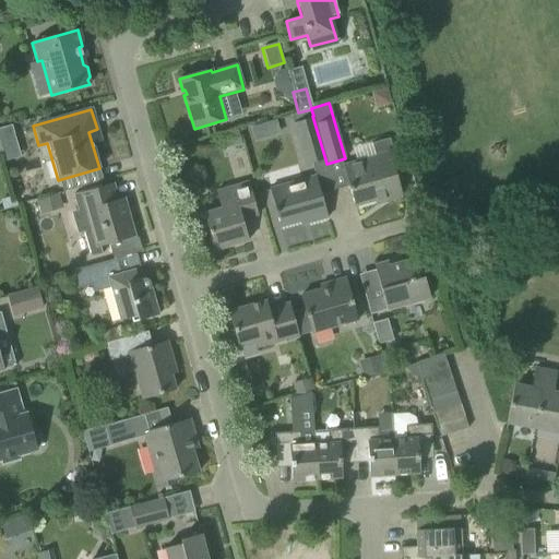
[(325,159),(312,116),(292,122),(304,165),(325,159)]
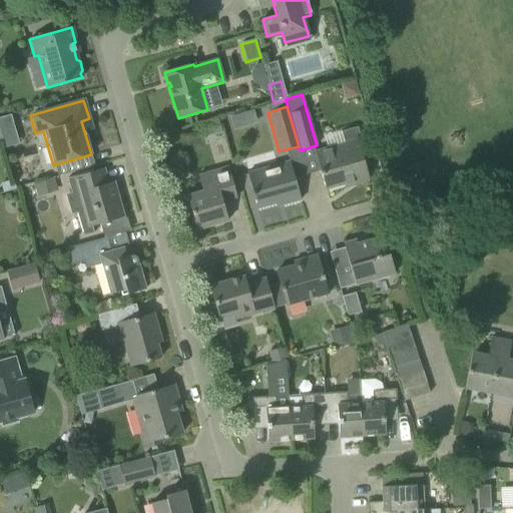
[(236,114),(229,116),(233,129),(240,127),(236,114)]
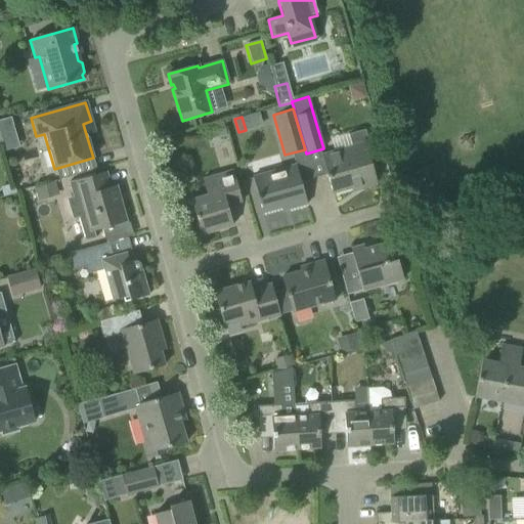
[(351,147),(321,156),(332,193),(360,185),(361,188),(377,184),(366,148),(367,148),(366,145),(368,144),(364,130),(348,135),(351,147)]
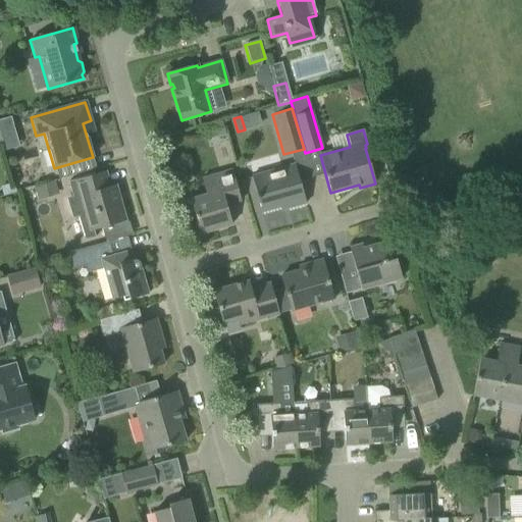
[(251,175),(256,193),(261,212),(286,205),(288,208),(306,204),(294,162),(251,175)]
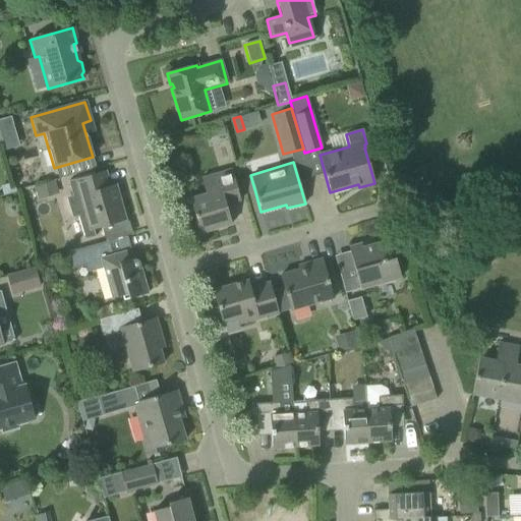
[(189,199),(199,233),(231,224),(225,205),(239,199),(231,170),(200,179),(206,194),(189,199)]
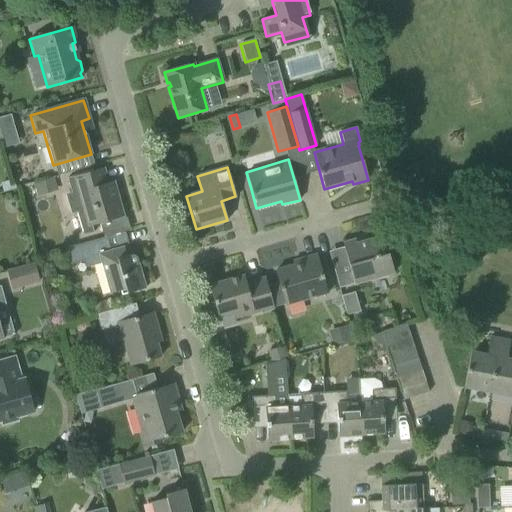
[(84,174),(67,178),(71,194),(67,195),(72,212),(76,211),(83,235),(93,232),(91,225),(98,223),(103,237),(103,238),(104,238),(110,236),(106,222),(123,217),(118,197),(114,195),(116,191),(113,182),(107,183),(103,168),(84,174)]
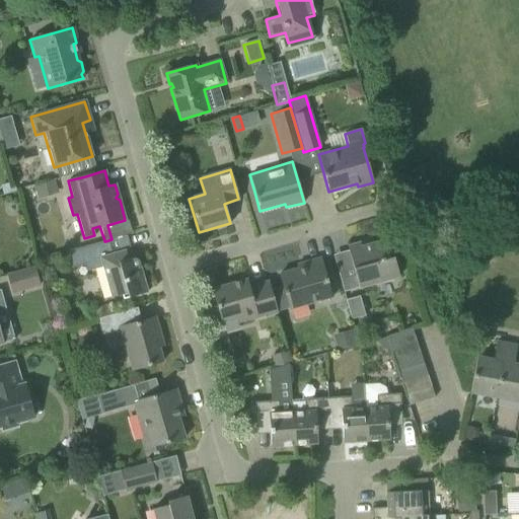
[(58,194),(54,179),(32,186),(38,200),(58,194)]
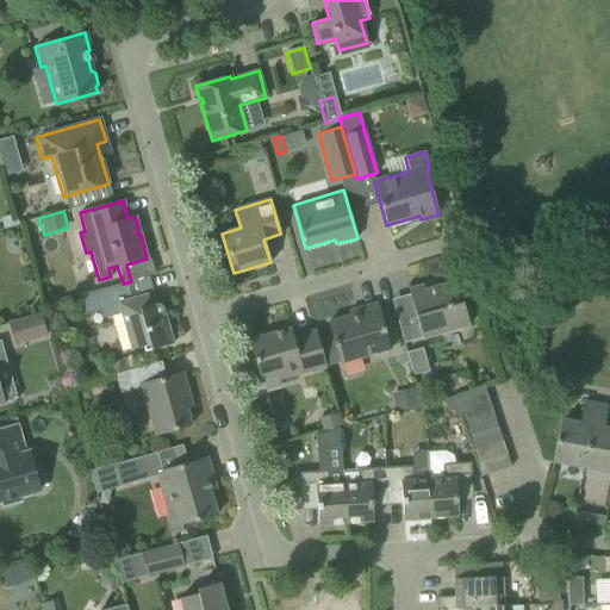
[(123,284),(123,282),(78,296),(82,315),(99,310),(103,318),(119,313),(130,350),(149,344),(150,350),(173,343),(163,309),(162,307),(162,306),(161,305),(160,305),(159,304),(157,304),(155,304),(150,306),(147,293),(128,299),(124,284),(123,284)]
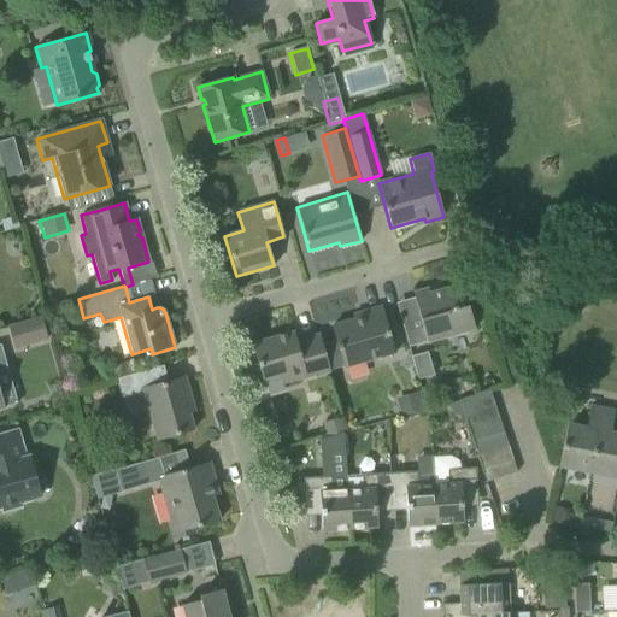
[(422,327),(410,330),(415,346),(474,329),(468,305),(463,306),(458,286),(413,298),(422,327)]
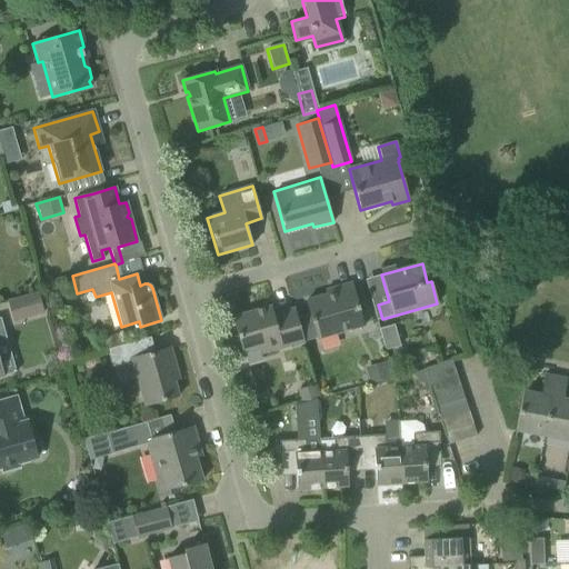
[(335,292),(306,301),(317,340),(363,326),(351,283),(333,288),(335,292)]
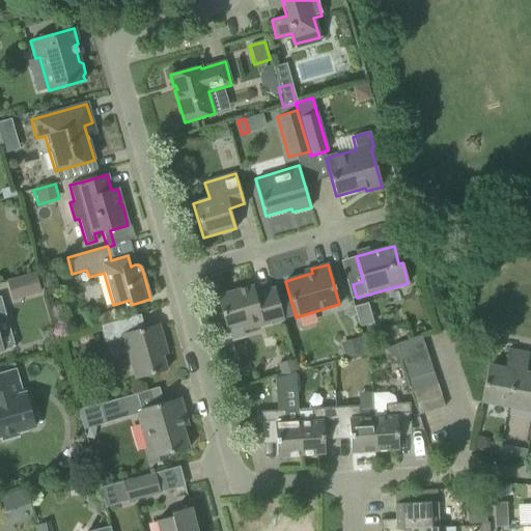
[(35,273),(7,281),(12,302),(42,294),(35,273)]
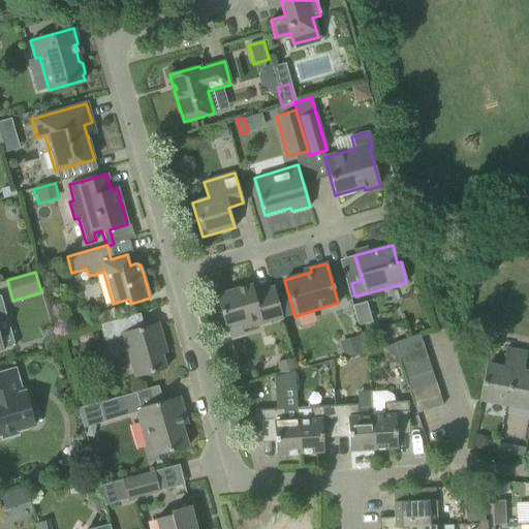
[(216,294),(225,330),(241,325),(242,330),(282,318),(274,287),(254,292),(251,284),(216,294)]
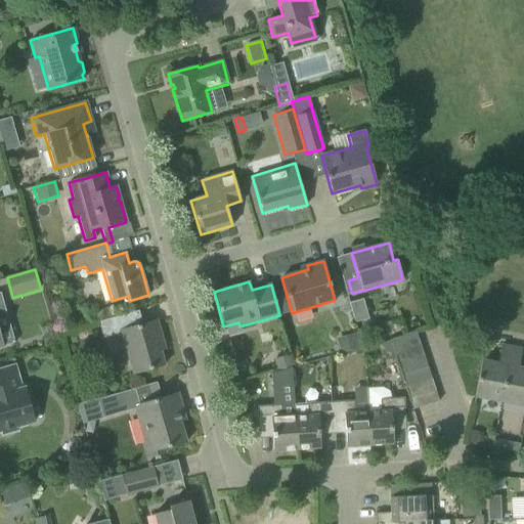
[(348,303),(353,322),(367,318),(362,299),(348,303)]
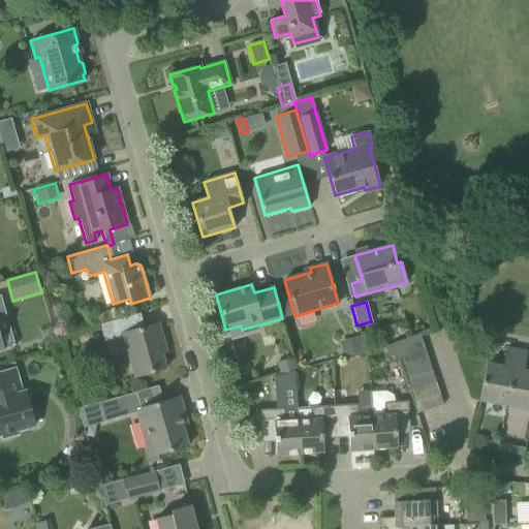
[(110,311),(96,315),(99,325),(113,321),(110,311)]
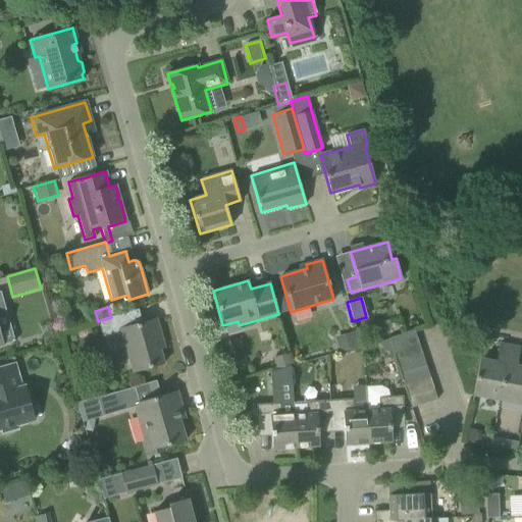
[(116,332),(112,317),(111,317),(98,321),(102,336),(116,332)]
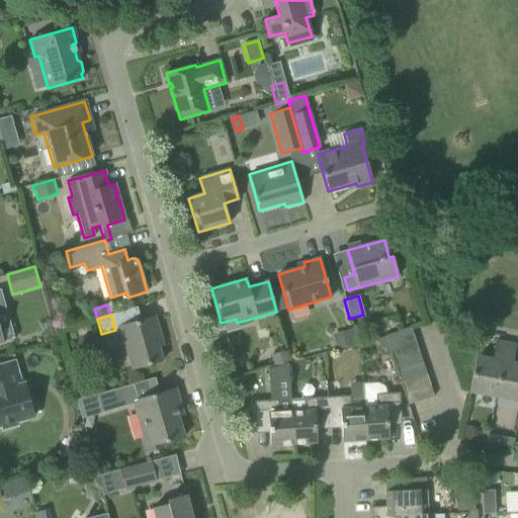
[(162,361),(155,336),(160,335),(155,317),(117,327),(131,369),(162,361)]
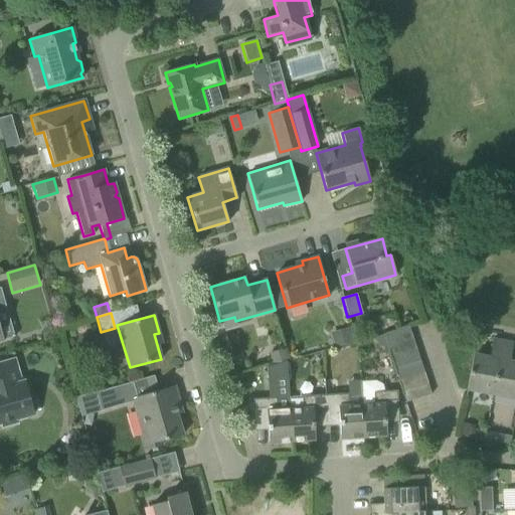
[(383,334),(387,346),(412,338),(408,326),(383,334)]
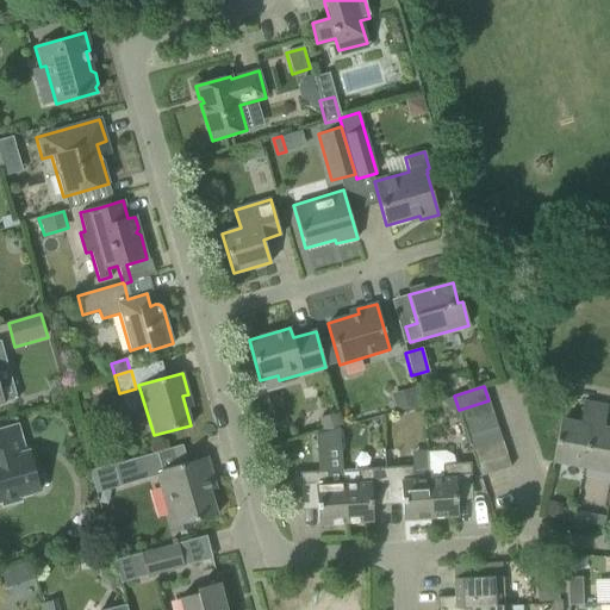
[(393,398),(397,411),(416,406),(412,393),(393,398)]
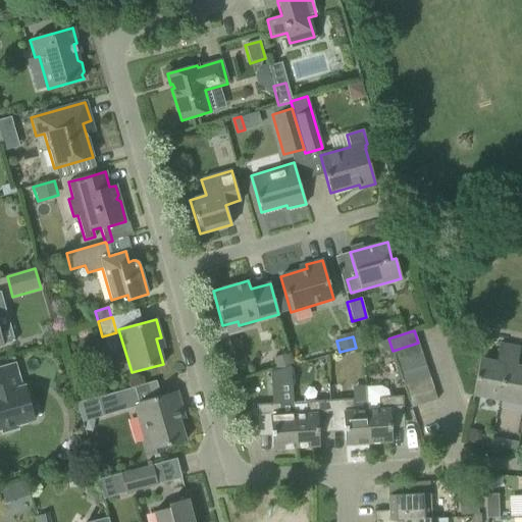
[(393,351),(396,362),(421,354),(418,343),(393,351)]
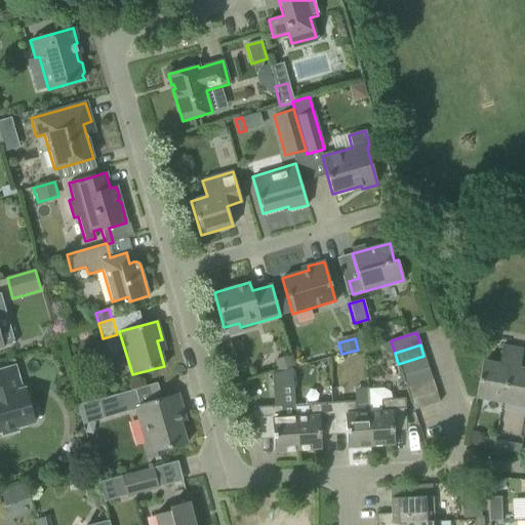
[(475,398),(501,402),(509,367),(512,348),(501,346),(498,364),(482,361),(475,398)]
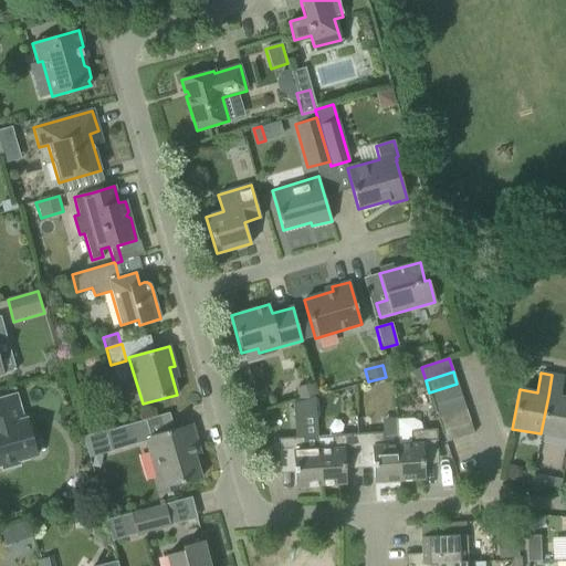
[(541,433),(565,438),(565,398),(559,397),(564,377),(552,375),(548,396),(541,433)]
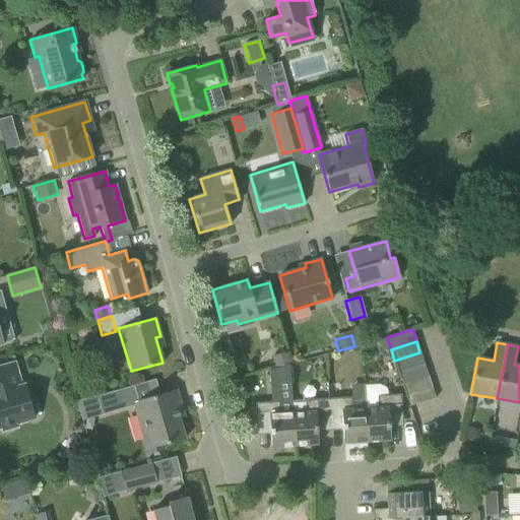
[(270,356),(274,368),(287,364),(291,364),(287,351),(270,356)]
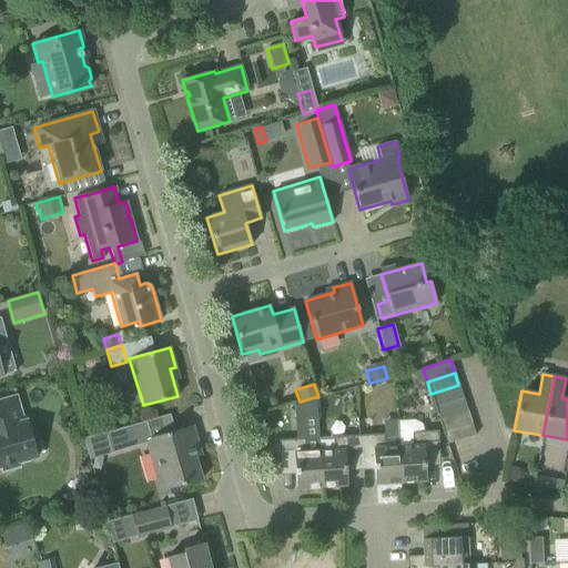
[(430,394),(435,407),(463,398),(458,385),(430,394)]
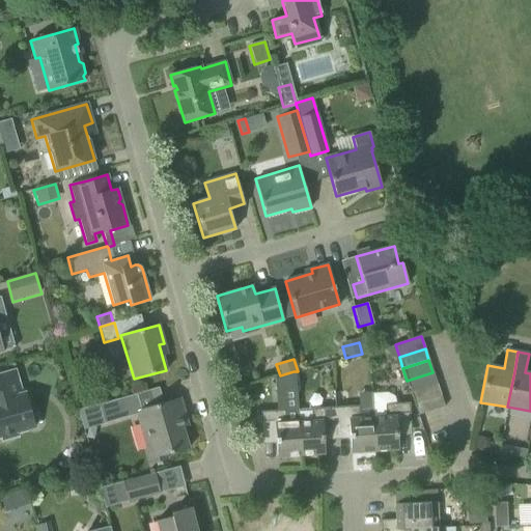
[(0,437),(1,437),(2,442),(18,437),(17,434),(35,428),(25,391),(22,392),(16,370),(0,374),(0,437)]
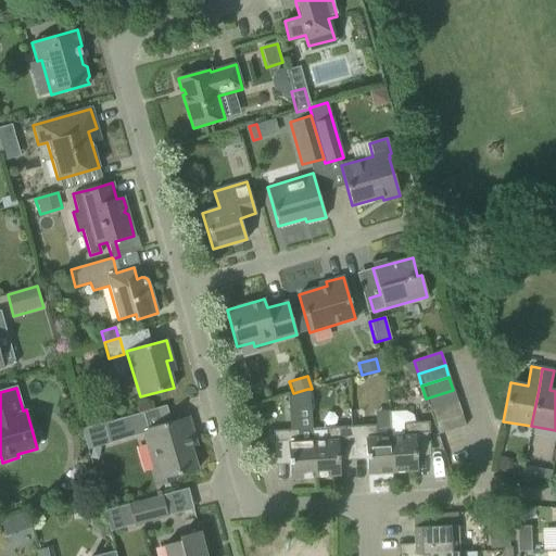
[(293,393),(287,395),(288,409),(308,407),(308,406),(308,394),(307,389),(293,393)]
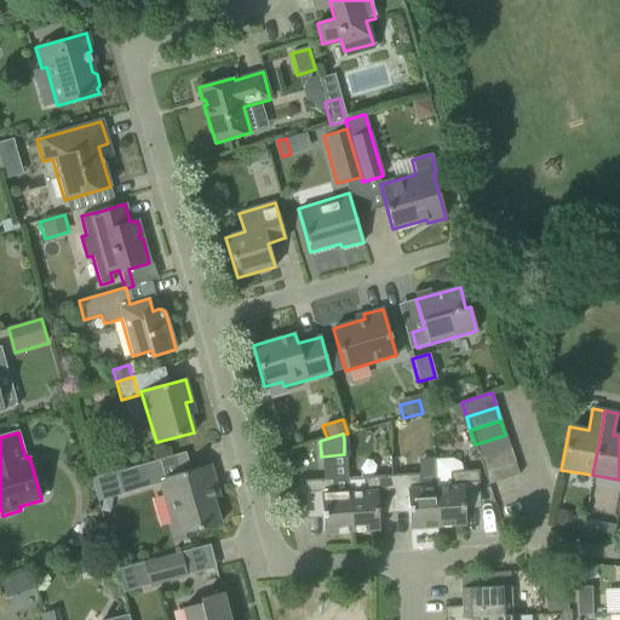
[(475,445),(480,458),(510,447),(505,435),(475,445)]
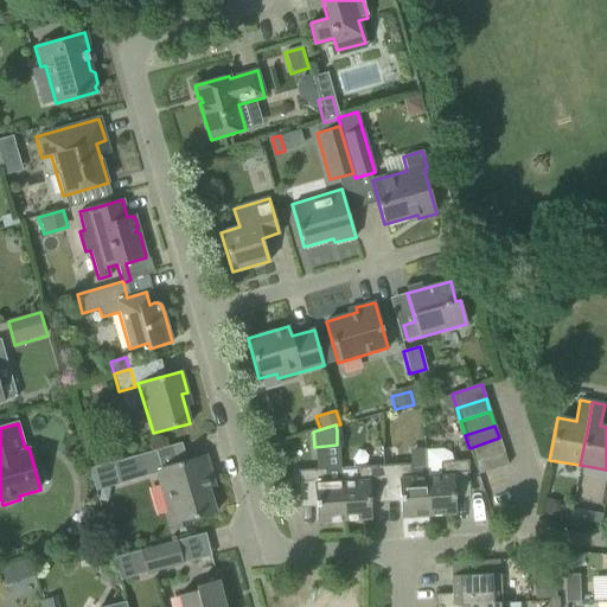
[(470,448),(473,461),(503,452),(499,438),(470,448)]
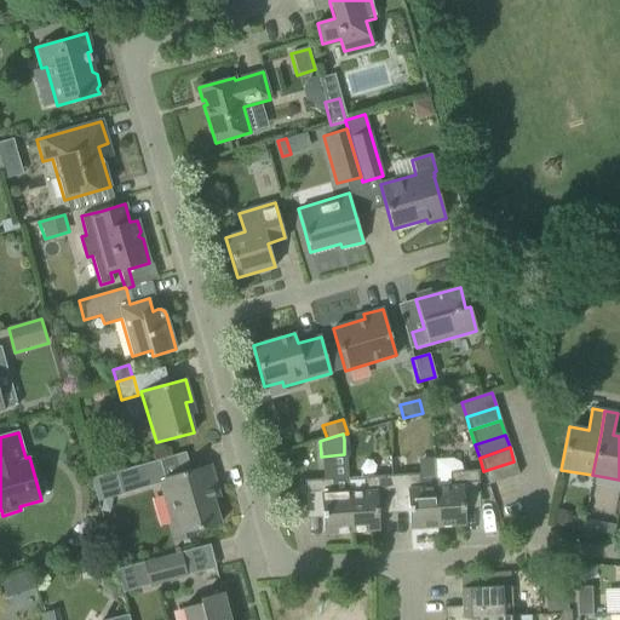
[(162,457),(166,475),(193,469),(188,451),(162,457)]
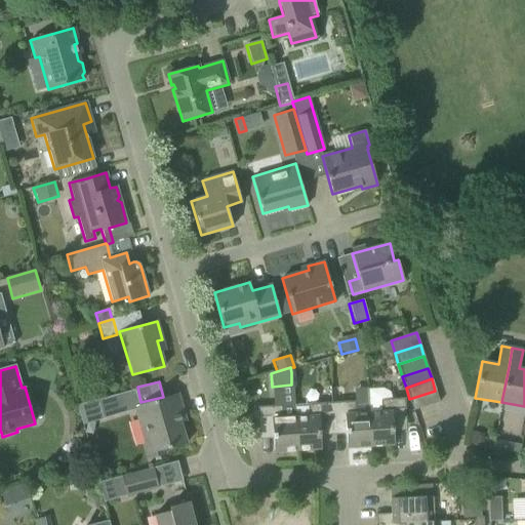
[(367,390),(368,411),(370,446),(394,445),(393,423),(406,422),(405,398),(392,399),(390,393),(382,389),(367,390)]
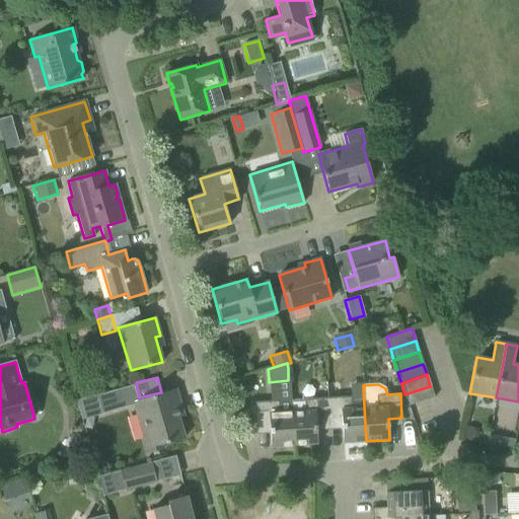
[(96,396),(101,414),(132,404),(146,454),(163,449),(162,444),(184,438),(175,408),(180,405),(175,388),(138,400),(133,385),(96,396)]
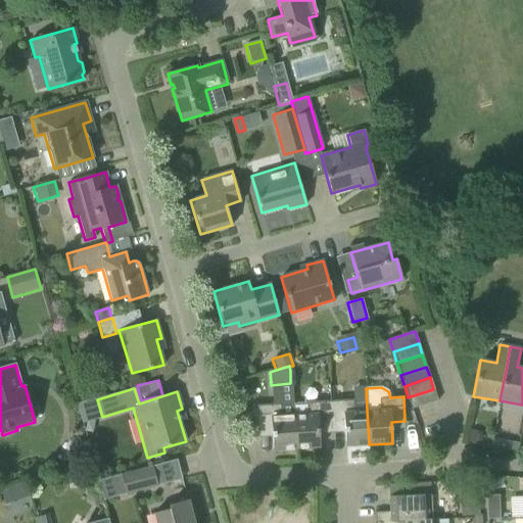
[(433,389),(408,397),(412,409),(437,400),(433,389)]
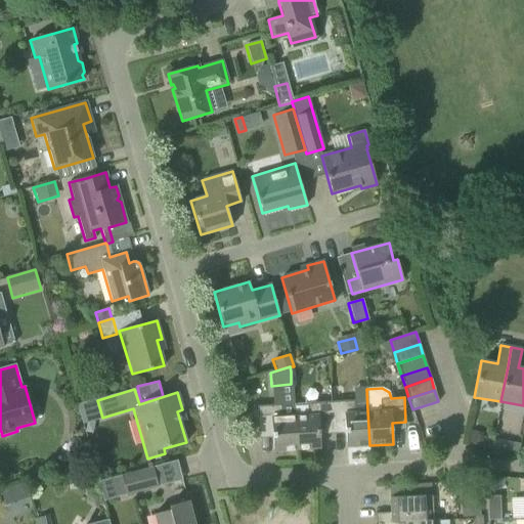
[(353,401),(331,402),(332,427),(345,426),(346,447),(369,445),(367,410),(354,411),(353,401)]
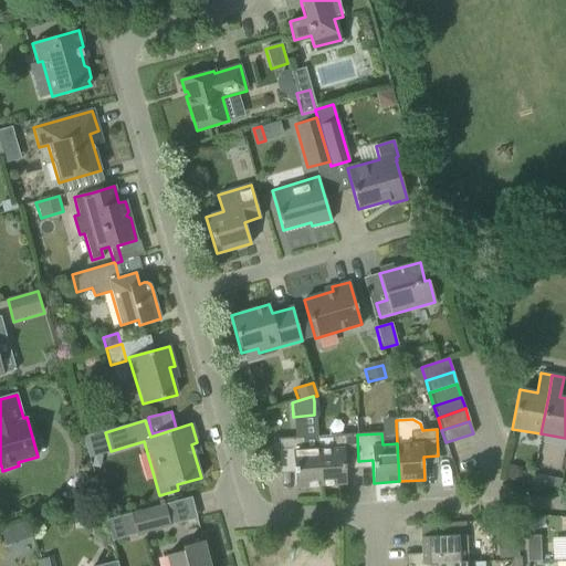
[(320,449),(318,449),(321,486),(346,484),(344,462),(358,461),(357,435),(343,436),(318,437),(320,449)]
